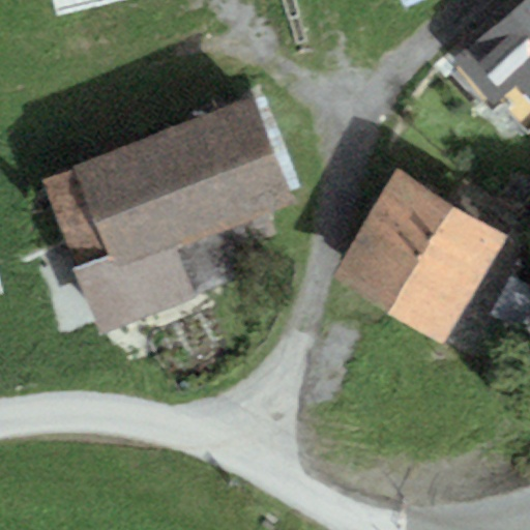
[(53,0),(58,20),(139,0),(53,0)]
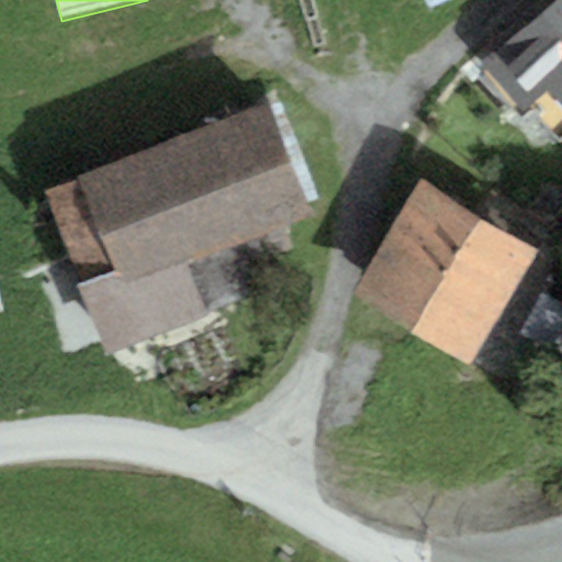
[(420,0),(427,12),(451,0),(420,0)]
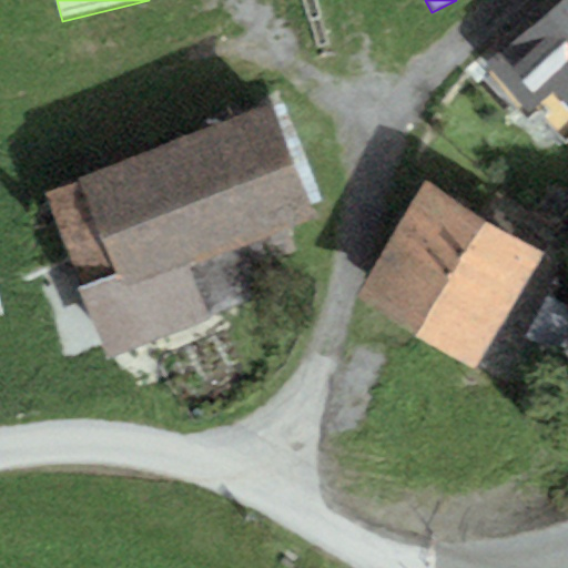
[(567,0),(561,0),(487,68),(528,112),(554,89),(567,103),(567,0)]
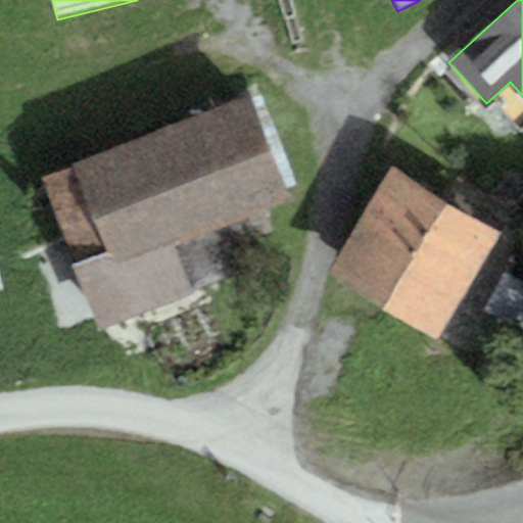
[(43,174),(58,225),(266,148),(244,98),(43,174)]
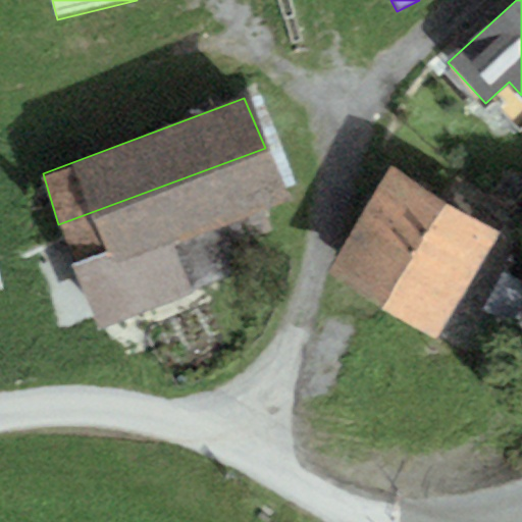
[(265,148),(58,224),(96,327),(255,268),(274,230),(266,208),(284,201),(265,148)]
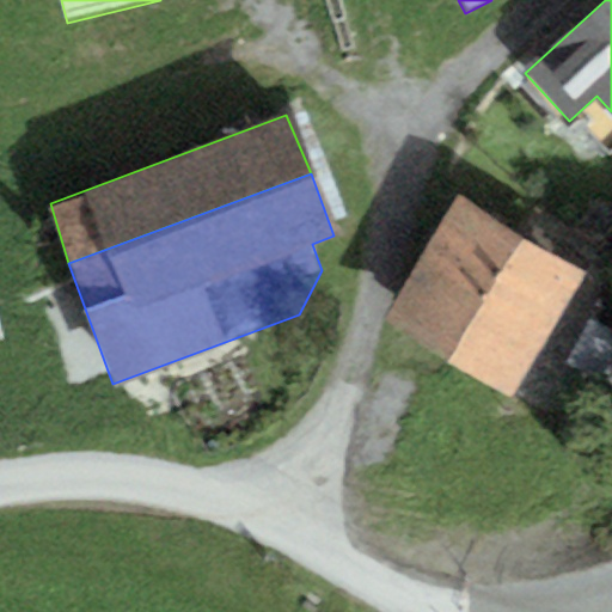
[(450,363),(522,238),(459,201),(386,326),(450,363)]
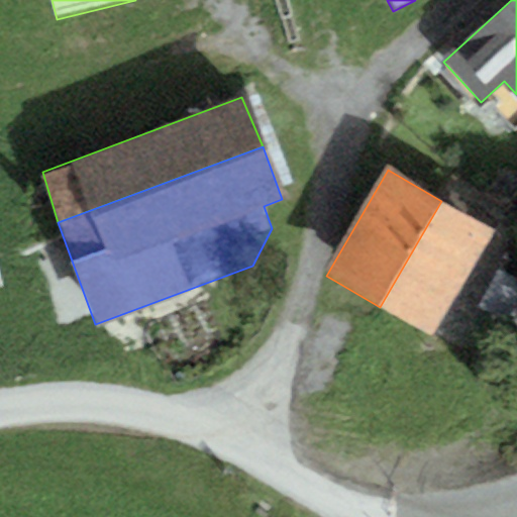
[(493,230),(441,201),(380,307),(431,336),(493,230)]
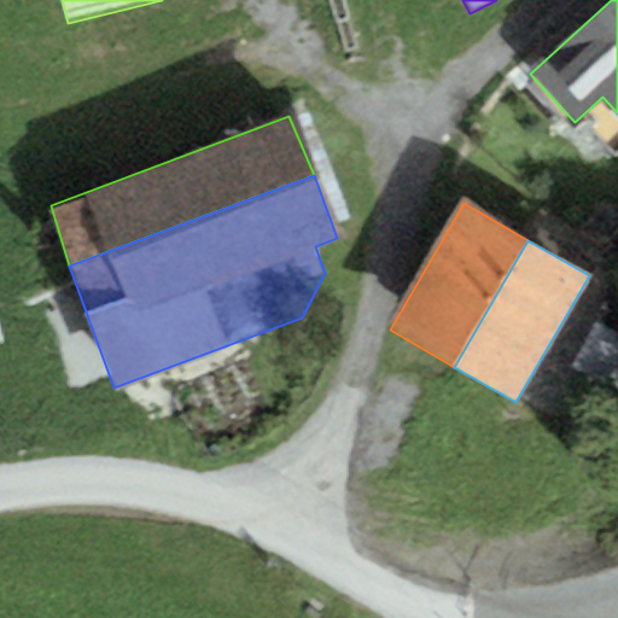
[(617,334),(595,324),(573,365),(614,386),(617,379),(617,334)]
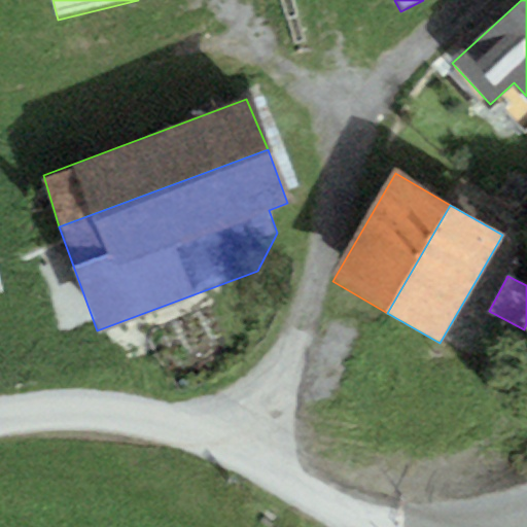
All buildings are outlined.
